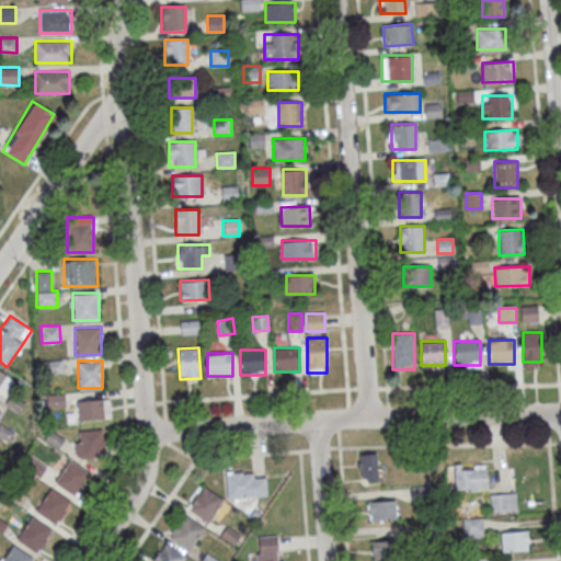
[(13,381),(0,370),(0,395),(1,396),(13,381)]
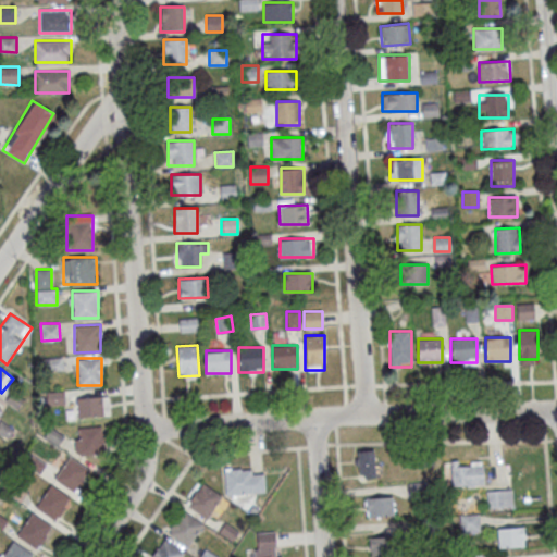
[(76,416),(107,415),(106,396),(75,397),(76,416)]
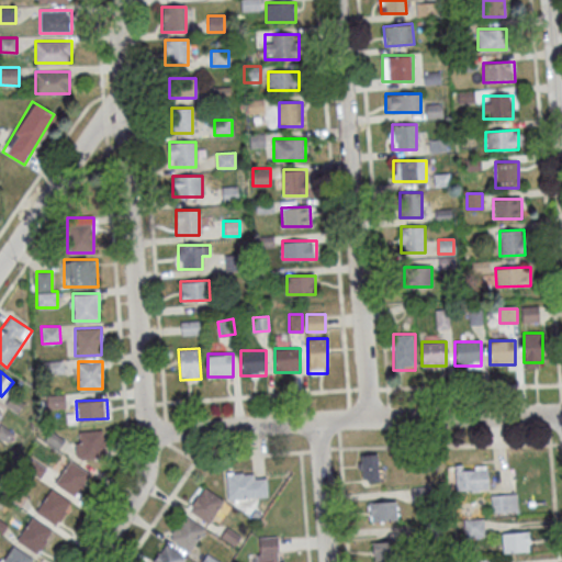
[(75,431),(75,458),(105,458),(105,431),(75,431)]
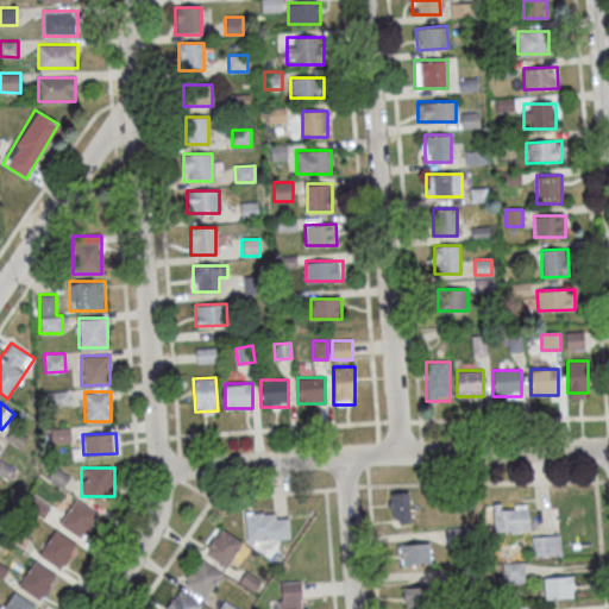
[(389,493),(409,491),(410,521),(397,521),(397,518),(390,518),(390,507),(385,507),(385,501),(389,501),(389,493)]
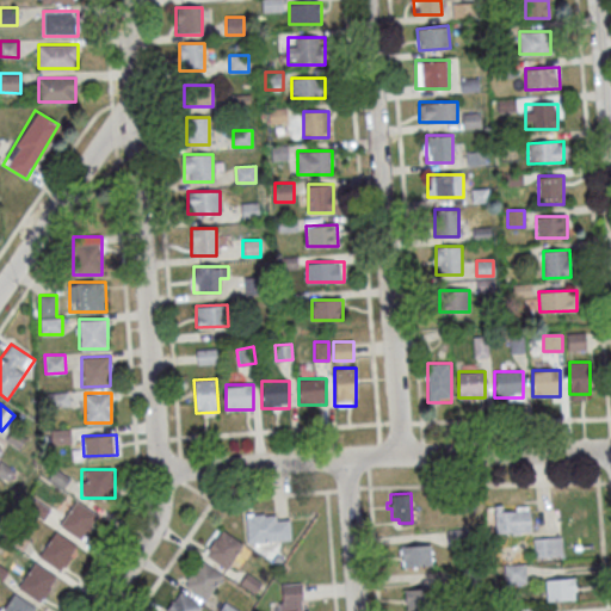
[(464,510),(475,508),(475,493),(464,493),(464,510)]
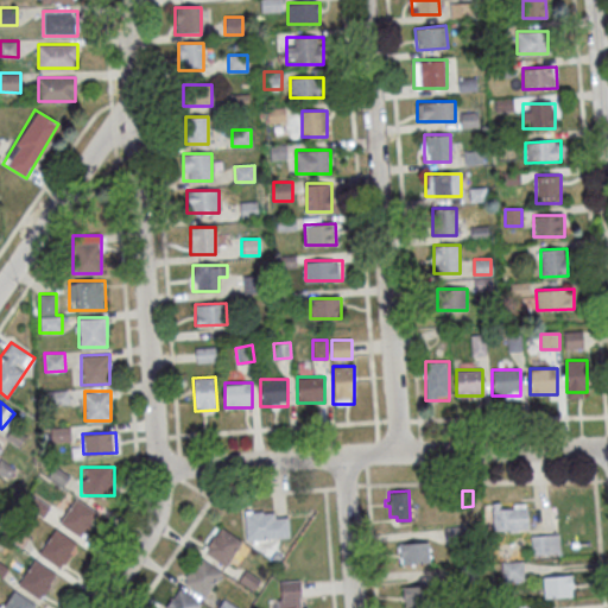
[(97,513),(75,498),(58,524),(81,539),(97,513)]
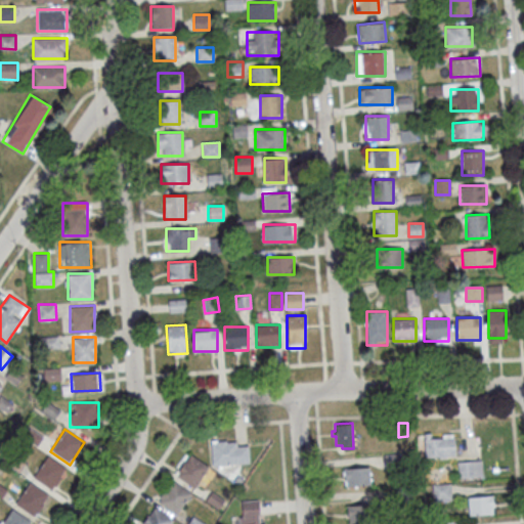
[(424,433),(426,455),(454,453),(453,437),(451,437),(451,434),(442,434),(443,438),(432,438),(432,432),(424,433)]
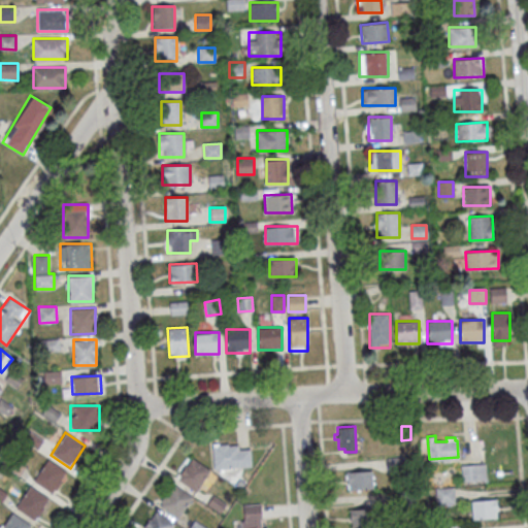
[(212,446),(218,444),(218,442),(229,442),(229,443),(239,443),(239,448),(251,447),(252,465),(241,465),(241,467),(215,469),(212,446)]
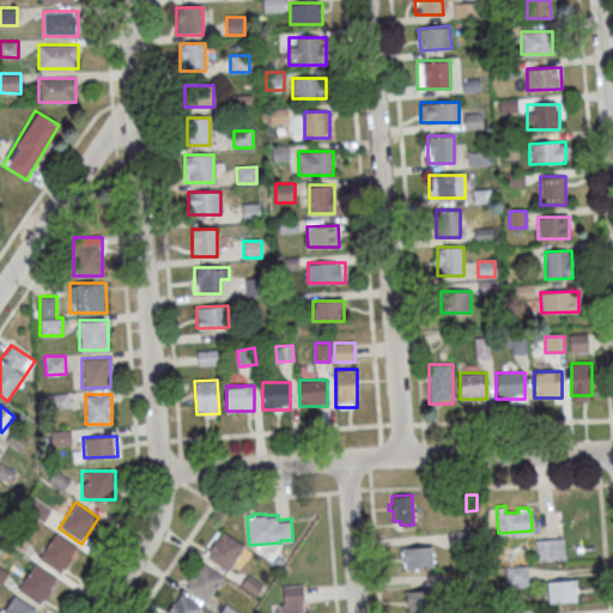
[(224,529),(207,554),(228,569),(246,544),(224,529)]
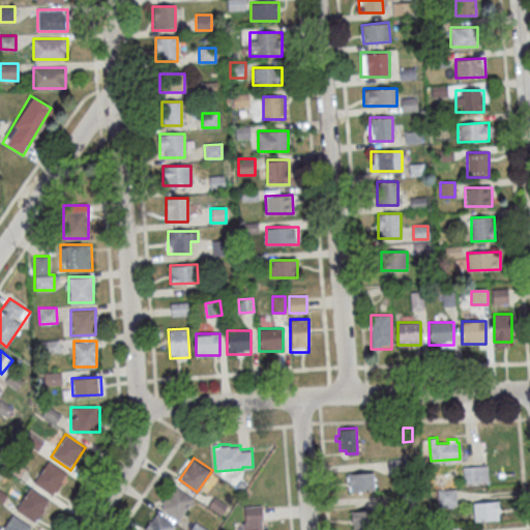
[(388,474),(387,459),(405,458),(406,473),(388,474)]
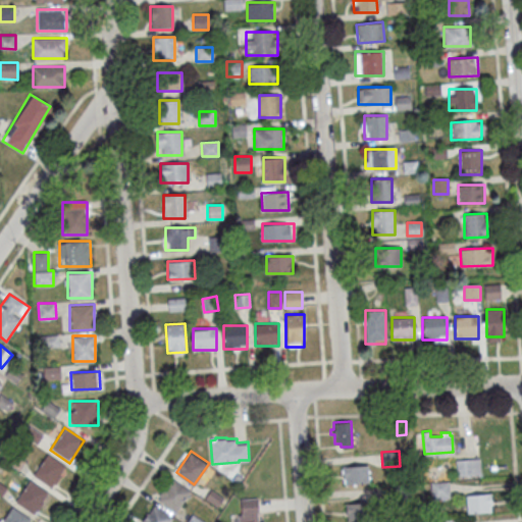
[(33,476),(54,488),(66,466),(45,454),(33,476)]
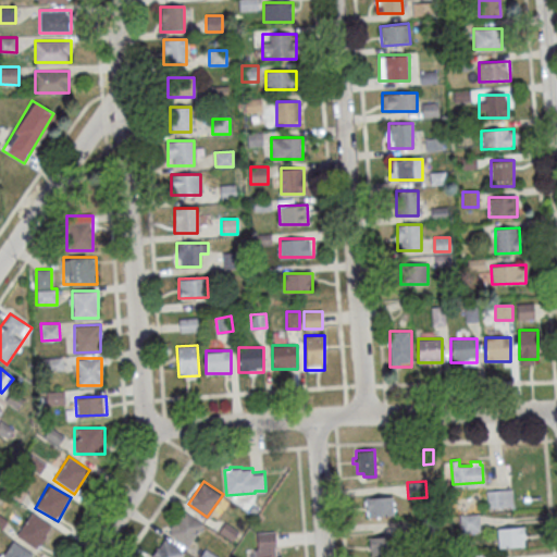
[(486,491),(511,489),(512,506),(487,507),(486,491)]
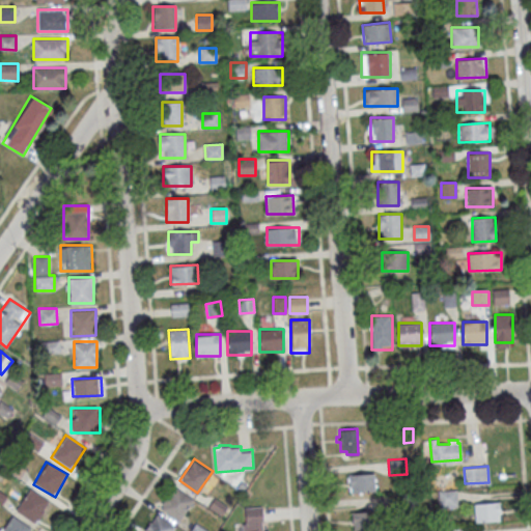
[(348,474),(350,486),(351,486),(351,492),(376,491),(374,473),(348,474)]
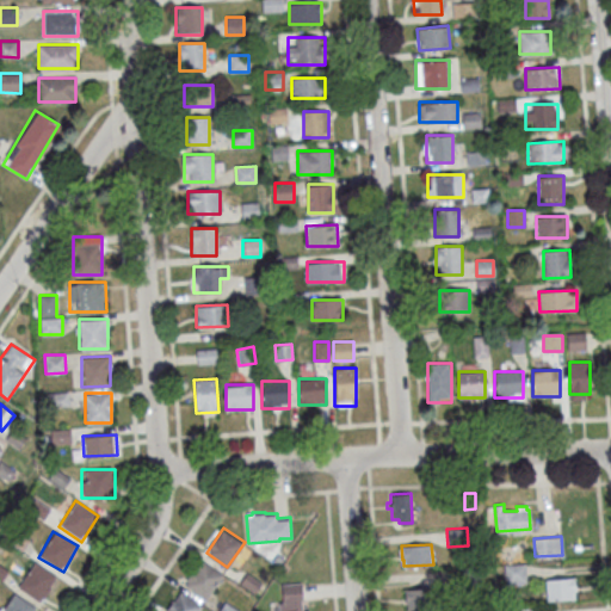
[(277,551),(284,557),(279,565),(272,560),(277,551)]
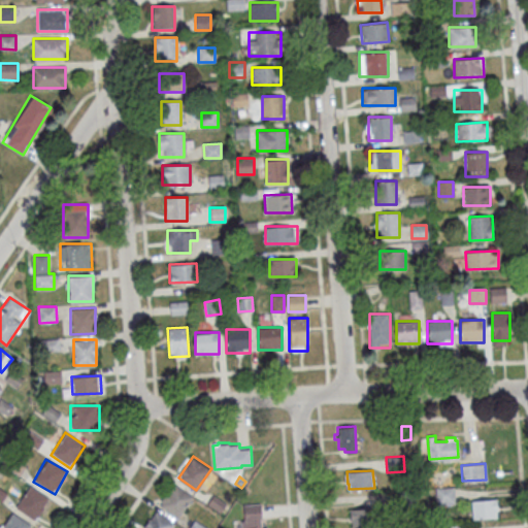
[(193,495),(178,517),(161,504),(161,499),(173,482),(193,495)]
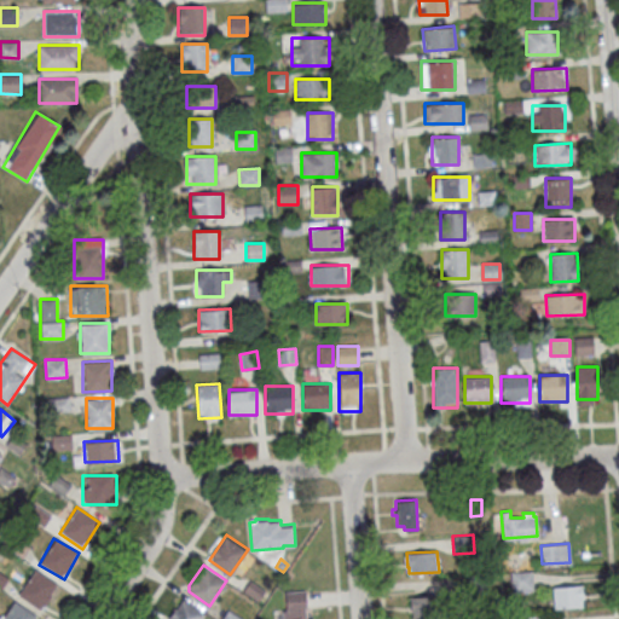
[(17,594),(40,611),(58,585),(35,568),(17,594)]
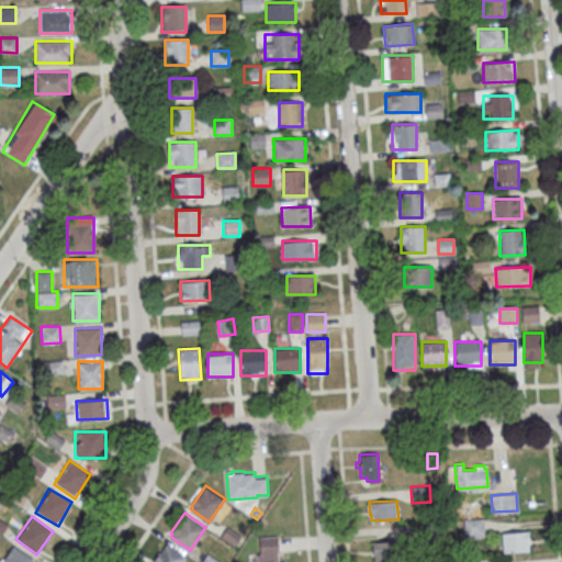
[(463,519),(482,518),(483,536),(465,537),(463,519)]
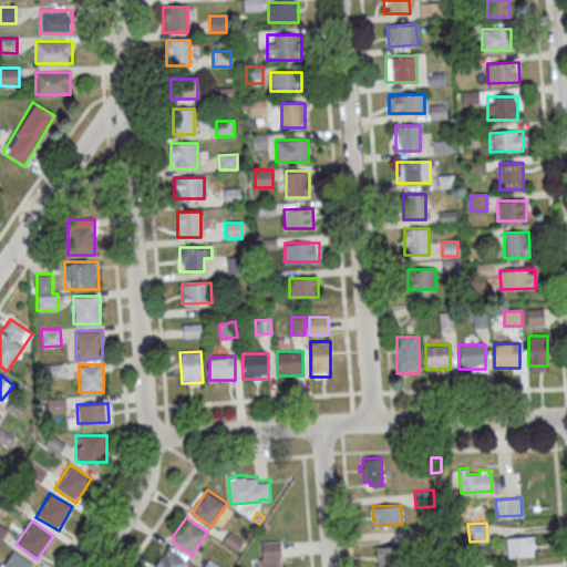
[(229,531),(244,542),(236,550),(223,540),(229,531)]
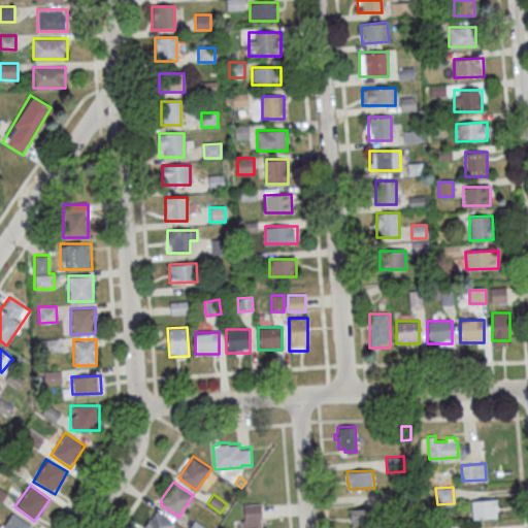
[(471,501),(495,499),(496,518),(473,519),(471,501)]
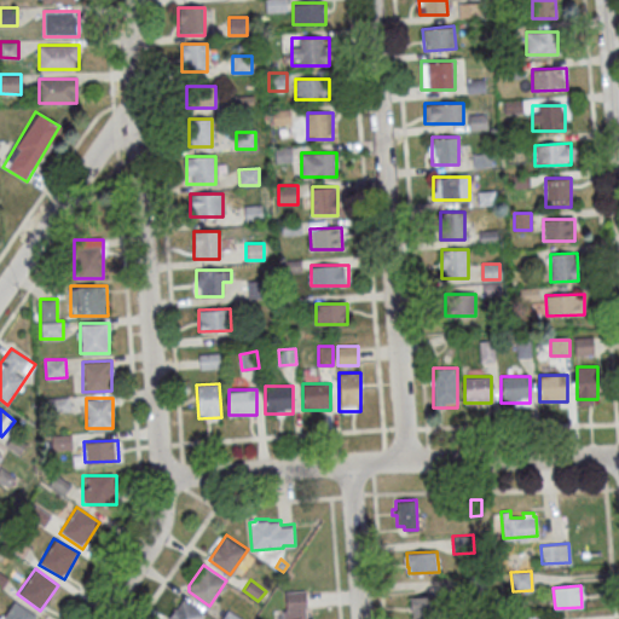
[(283,618),(313,618),(308,618),(308,611),(311,609),(311,608),(306,608),(306,590),(287,591),(288,609),(283,609),(283,618)]
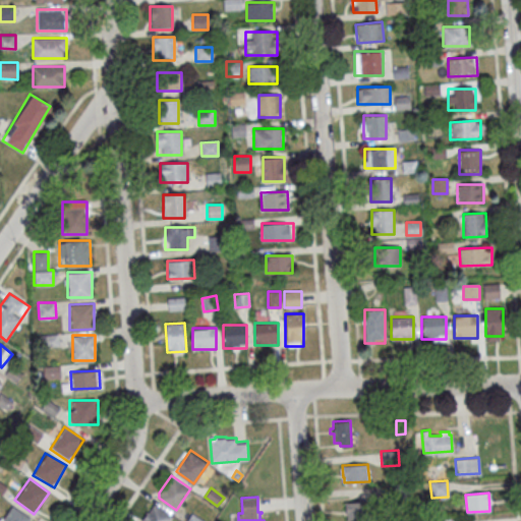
[(344,503),(345,514),(346,514),(347,519),(371,518),(370,501),(344,503)]
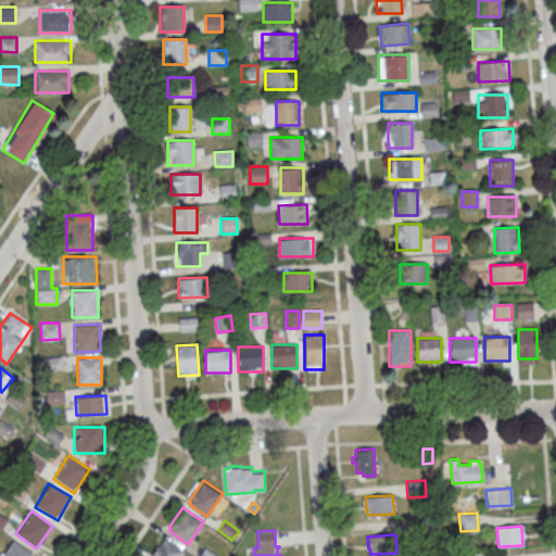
[(179,555),(184,550),(165,536),(159,546),(156,544),(150,554),(152,555),(151,555),(179,555)]
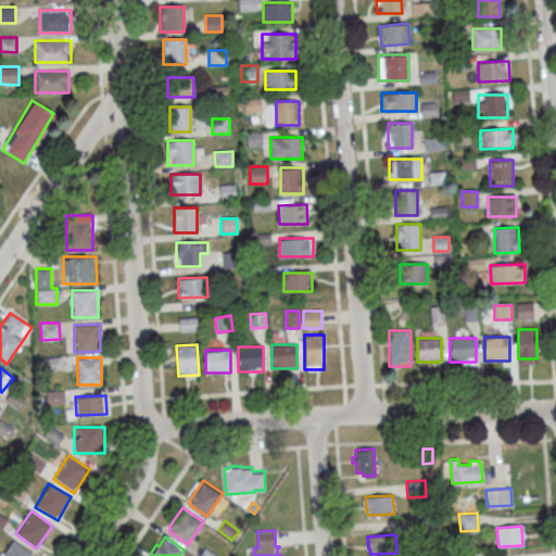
[(0,555),(33,555),(34,555),(13,539),(0,555)]
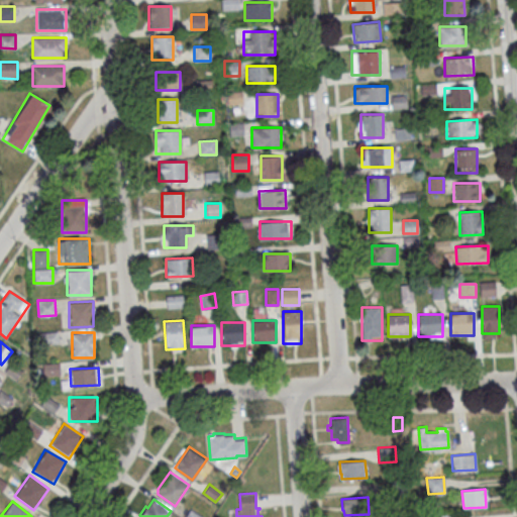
[(183,516),(191,507),(203,516),(202,516),(183,516)]
